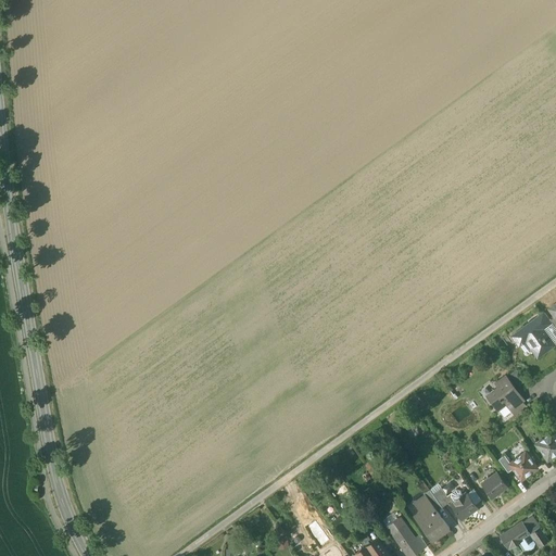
[(552,321),(544,312),(535,318),(542,328),(552,321)]
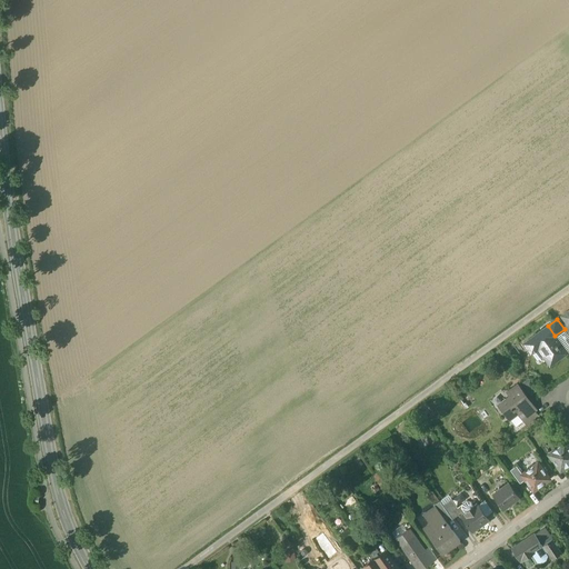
[(548,326),(523,345),(530,353),(532,352),(539,347),(546,356),(543,357),(545,358),(549,366),(567,352),(558,340),(556,341),(553,337),(555,336),(548,326)]
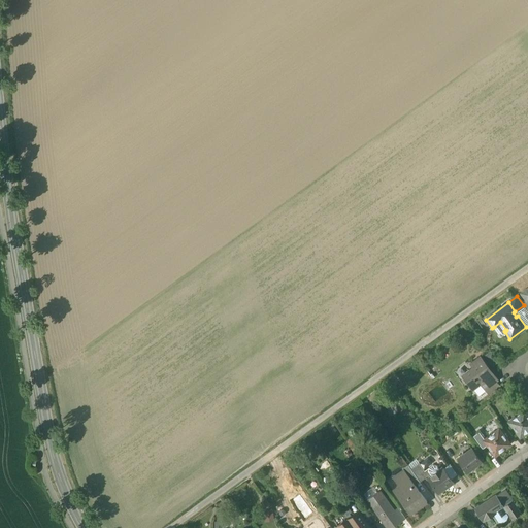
[(527,324),(527,310),(524,305),(515,311),(518,316),(526,327),(527,324)]
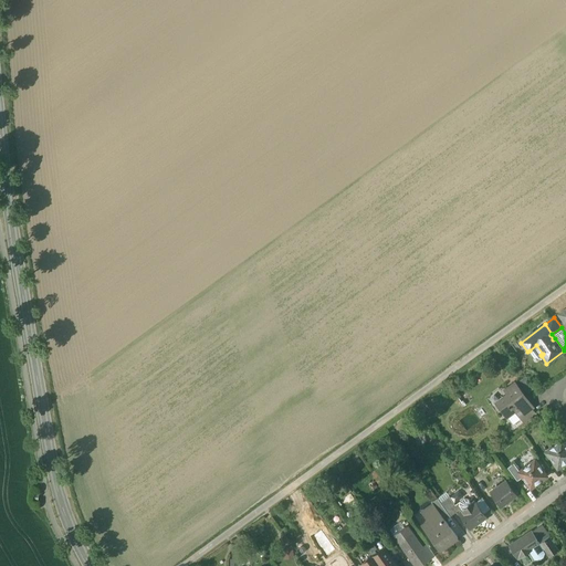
[(536,345),(530,350),(534,356),(533,359),(534,360),(536,360),(538,359),(537,357),(540,356),(542,356),(541,355),(543,354),(536,345)]
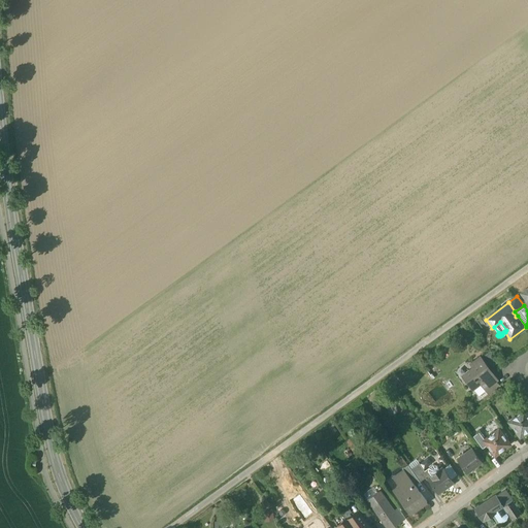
[(479,358),(471,364),(473,368),(463,376),(472,389),(480,384),(491,374),(479,358)]
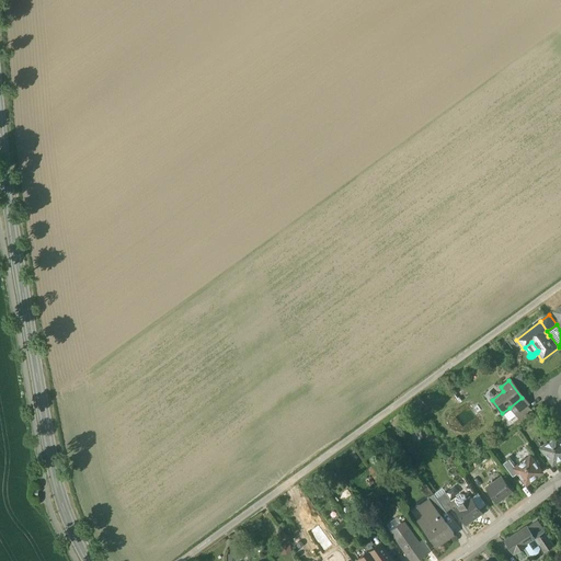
[(510,408),(502,413),(507,421),(514,415),(510,408)]
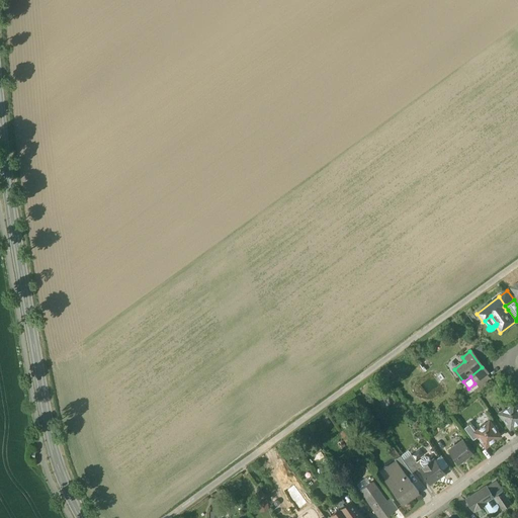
[(517,394),(517,393),(509,398),(512,403),(513,403),(517,407),(517,406),(517,394)]
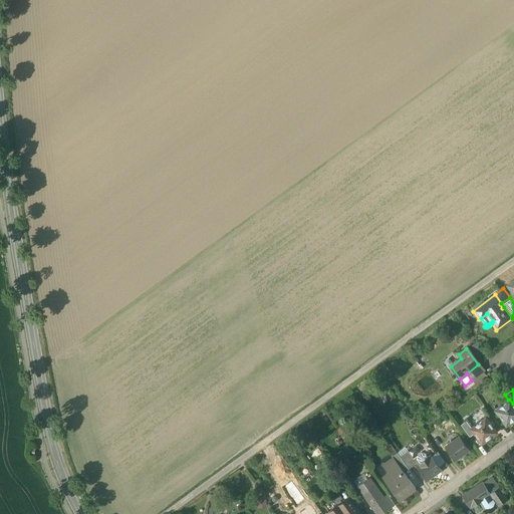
[(508,400),(495,411),(506,425),(513,419),(513,405),(513,404),(509,400),(508,400)]
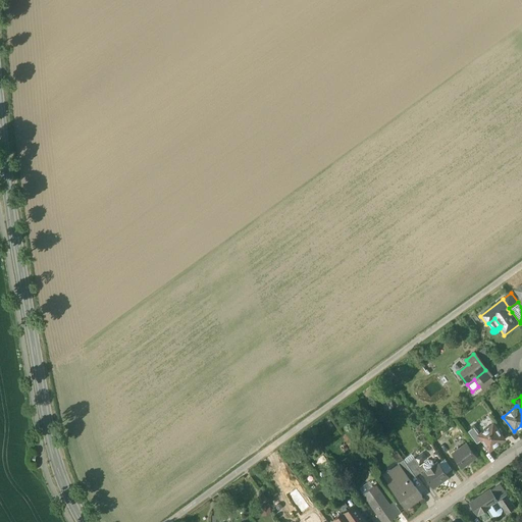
[(478,434),(477,435),(481,439),(488,450),(504,439),(491,424),(478,434)]
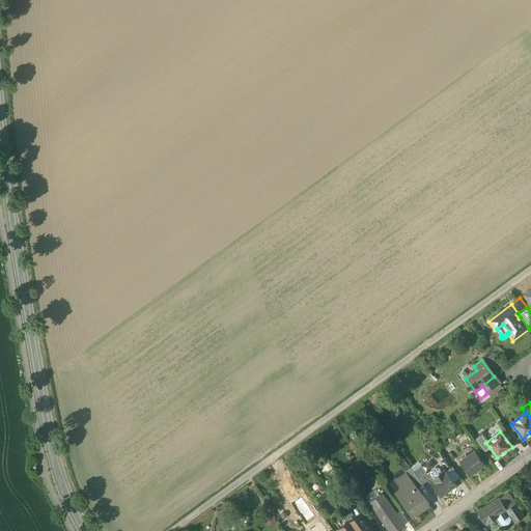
[(486,442),(480,435),(475,439),(484,450),(490,447),(485,443),(486,442)]
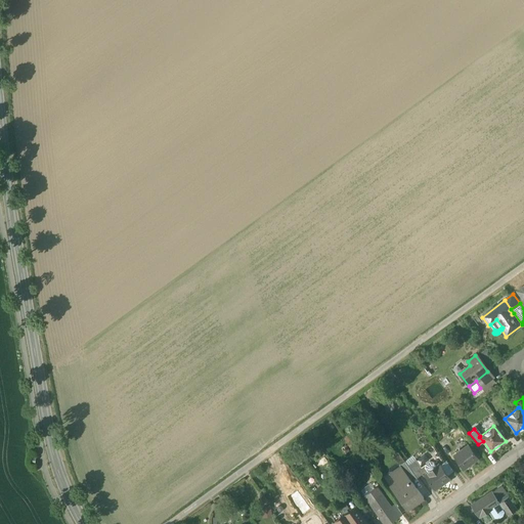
[(468,445),(453,455),(463,469),(477,457),(468,445)]
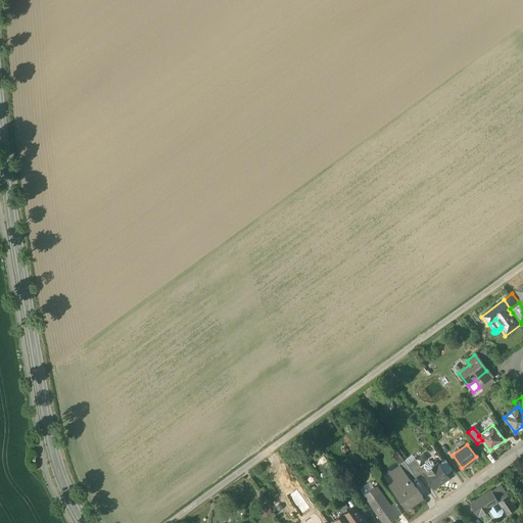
[(415,459),(407,464),(416,477),(422,473),(418,468),(420,466),(415,459)]
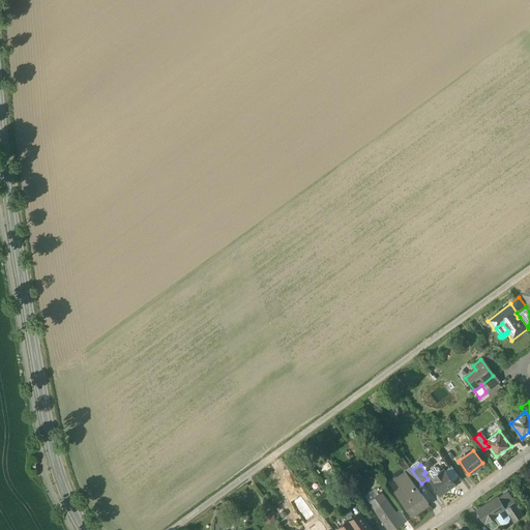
[(412,470),(410,466),(403,471),(404,472),(405,472),(416,488),(421,483),(412,470)]
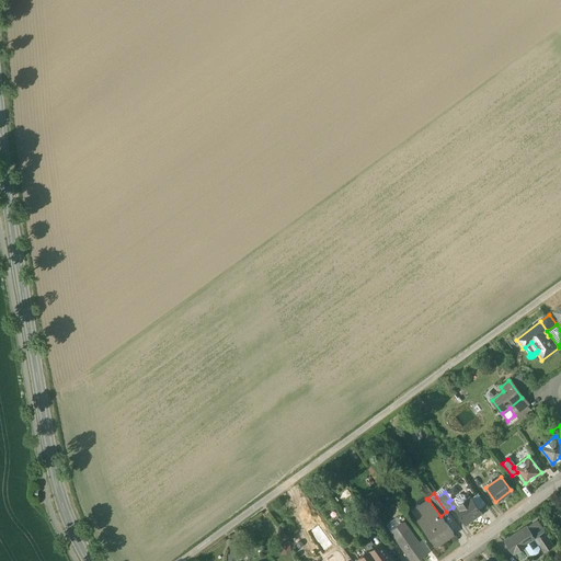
[(450,500),(448,502),(453,507),(454,508),(467,500),(464,494),(459,494),(450,500)]
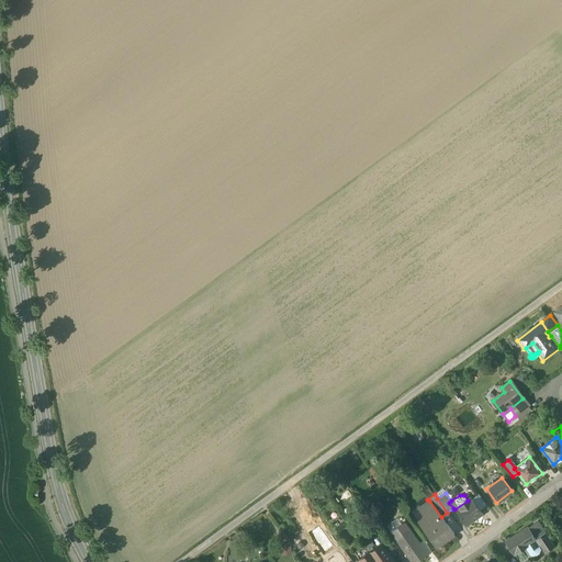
[(485,505),(478,495),(472,499),(480,509),(485,505)]
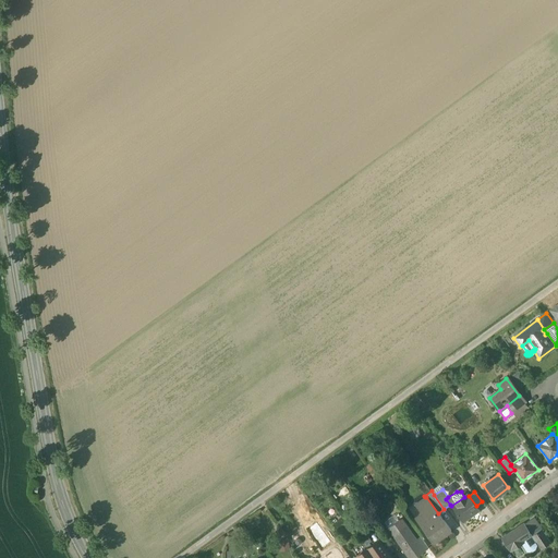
[(464,497),(451,506),(462,521),(478,509),(476,506),(469,496),(468,494),(464,497)]
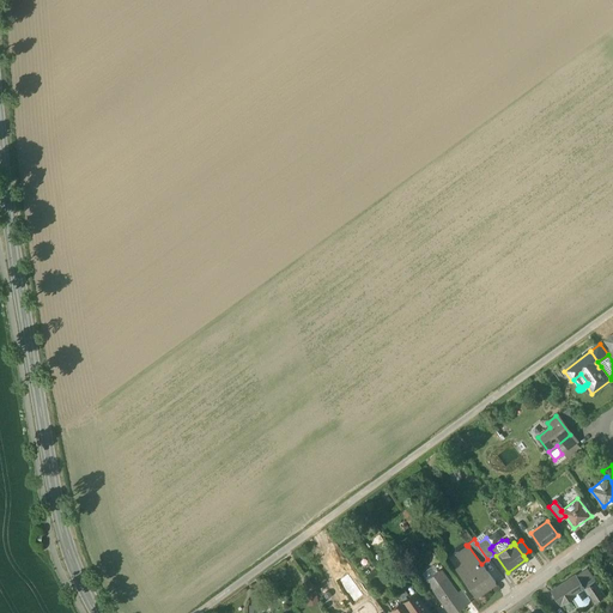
[(481,564),(468,546),(467,546),(456,554),(463,564),(456,570),(475,598),(495,583),(481,564)]
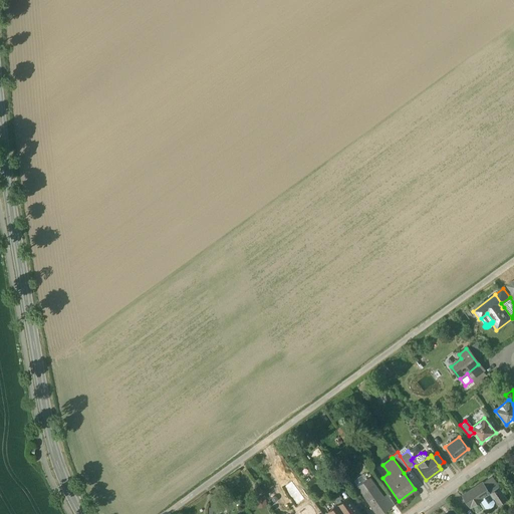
[(368,479),(357,487),(361,493),(373,485),(368,479)]
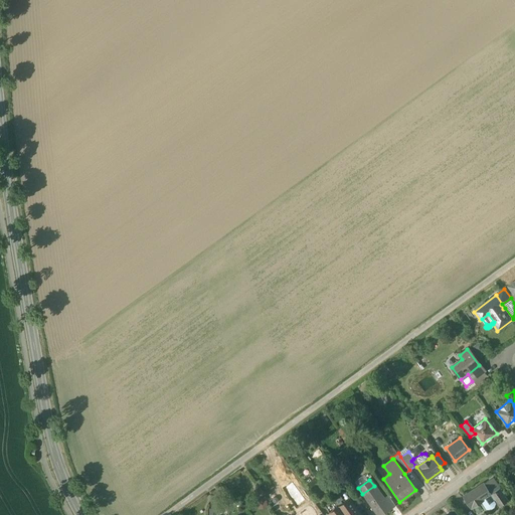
[(492,480),(483,486),(490,496),(491,495),(499,490),(492,480)]
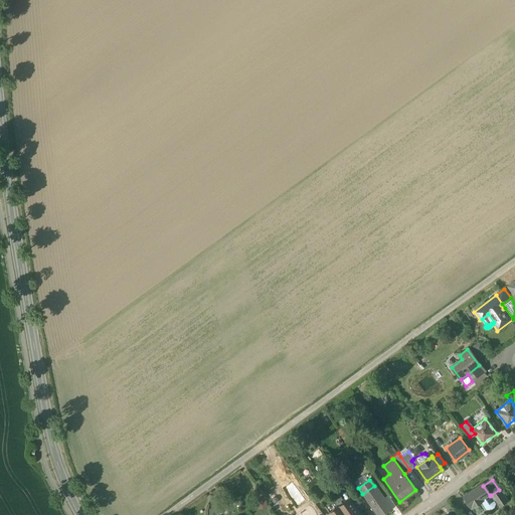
[(374,486),(362,494),(377,514),(381,514),(390,509),(383,499),(374,486)]
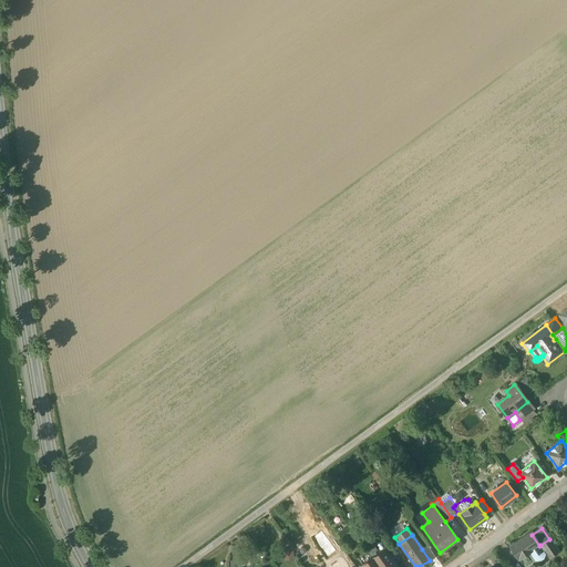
[(532,535),(512,548),(518,559),(539,546),(532,535)]
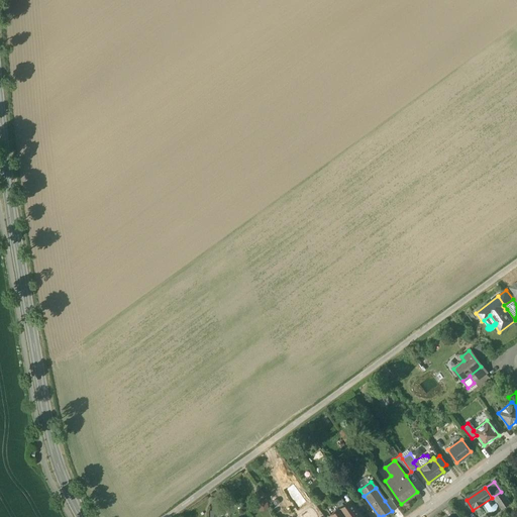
[(501,492),(493,497),(501,509),(509,503),(501,492)]
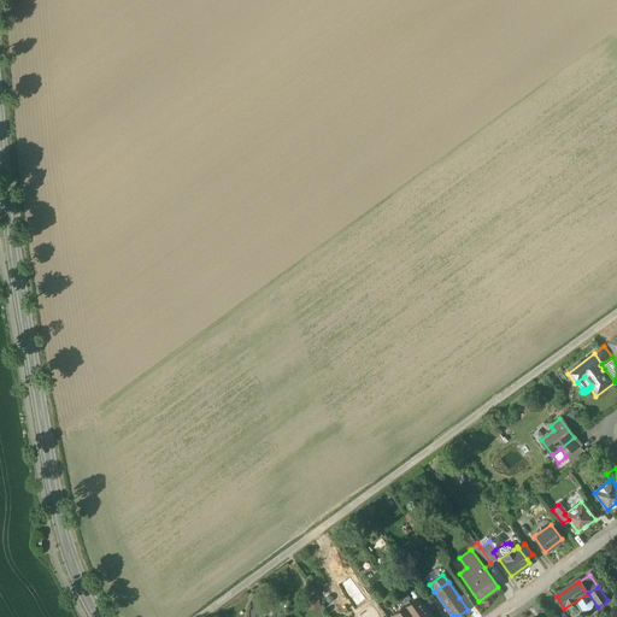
[(435,609),(424,594),(418,598),(429,613),(435,609)]
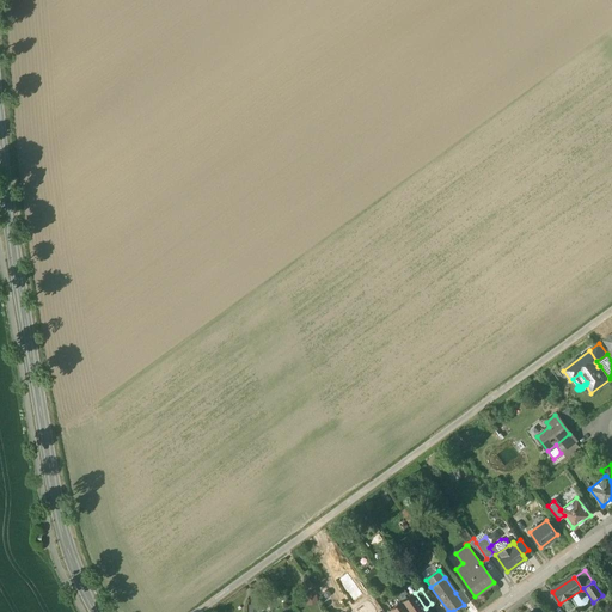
[(470,600),(461,589),(456,593),(464,605),(470,600)]
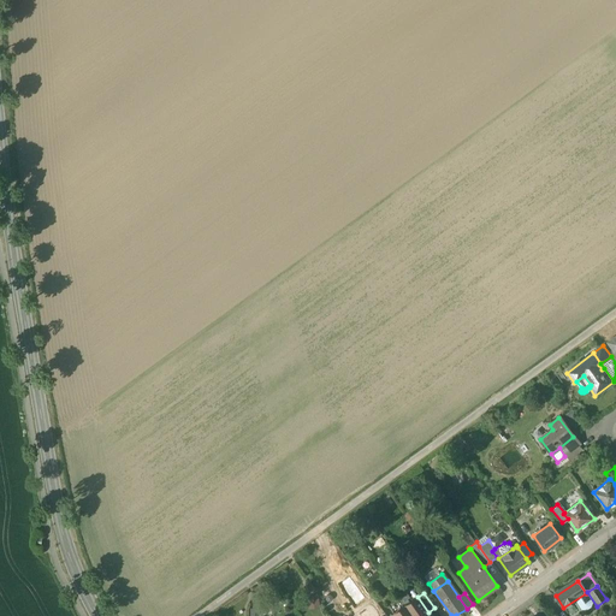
[(309,609),(319,608),(318,597),(308,598),(309,609)]
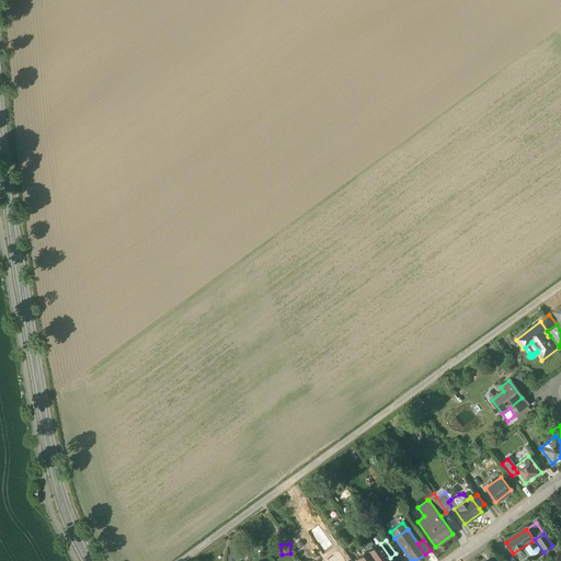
[(380,544),(369,551),(376,560),(392,560),(390,558),(380,544)]
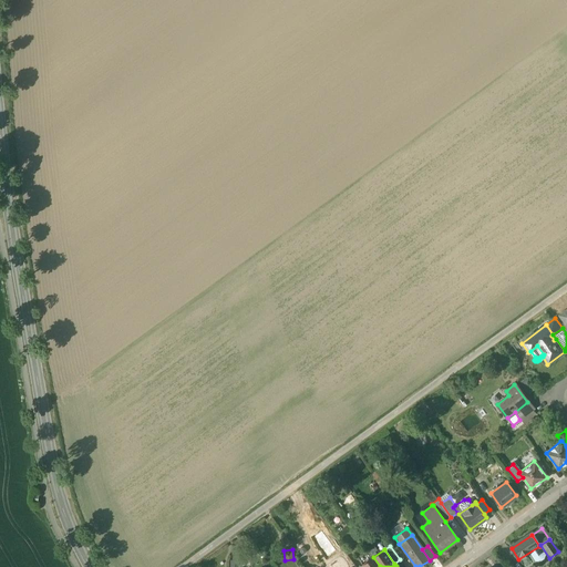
[(241,560),(241,550),(233,550),(233,559),(230,560),(230,566),(238,566),(238,560),(241,560)]
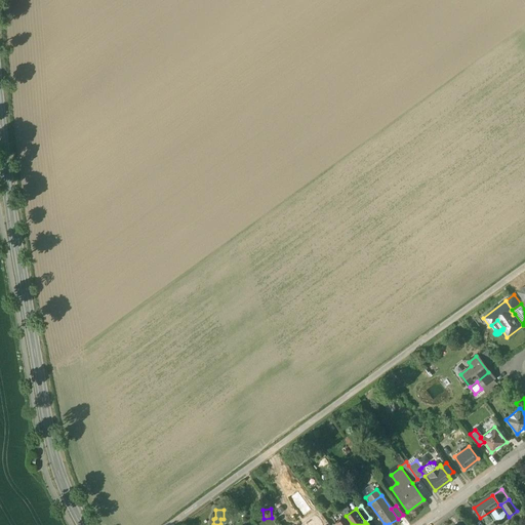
[(352,524),(346,516),(335,523),(336,524),(352,524)]
